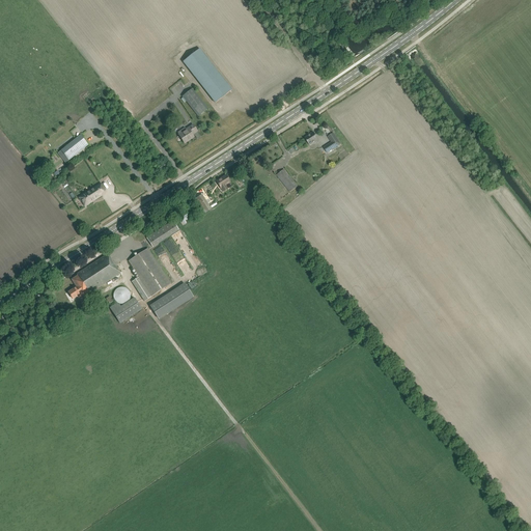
[(215,103),(231,90),(200,50),(184,62),(215,103)]
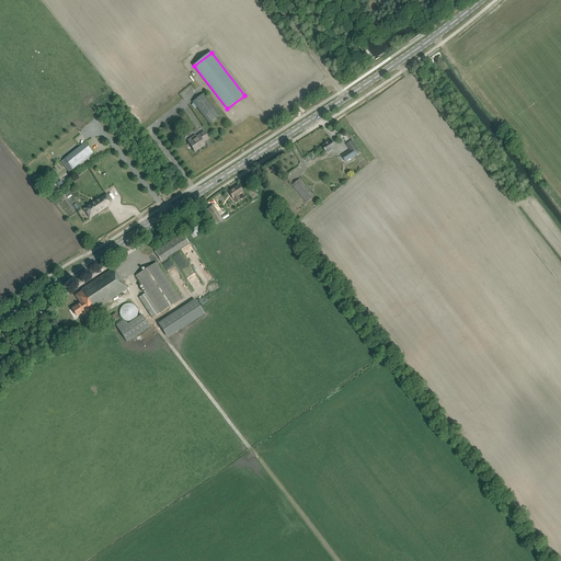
[(194,102),(209,123),(220,115),(205,94),(194,102)]
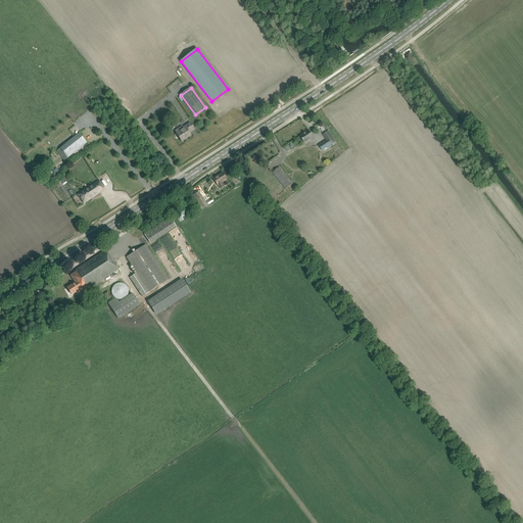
[(194,130),(191,125),(190,123),(176,133),(182,141),(191,135),(189,133),(194,130)]
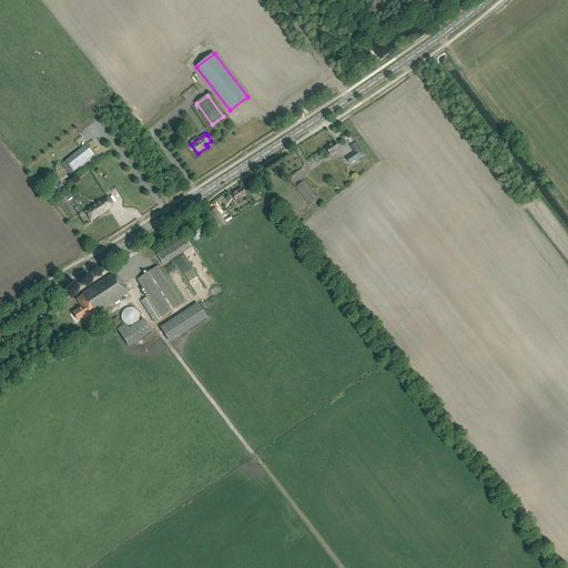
[(336,142),(326,148),(331,155),(335,153),(335,154),(341,150),(336,142)]
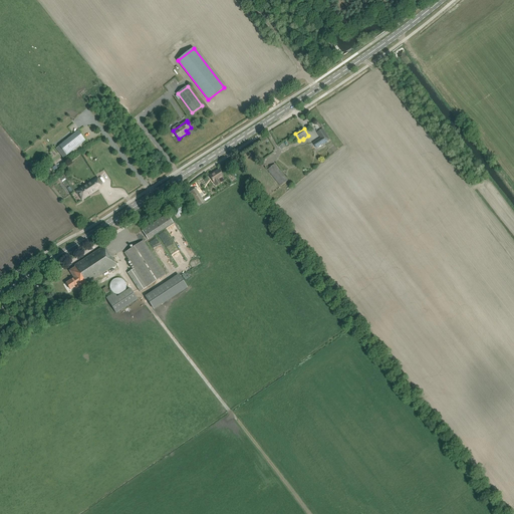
[(329,140),(322,129),(318,133),(321,138),(313,143),(316,148),(329,140)]
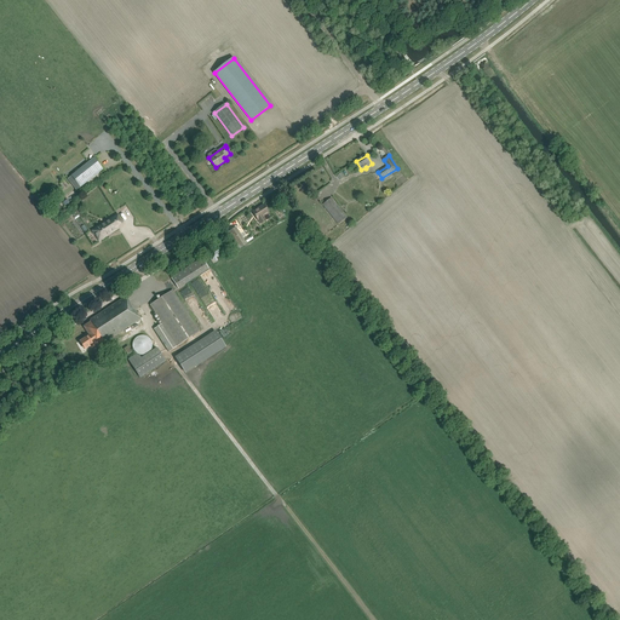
[(72,176),(80,188),(103,170),(96,160),(97,159),(95,158),(93,158),(72,176)]
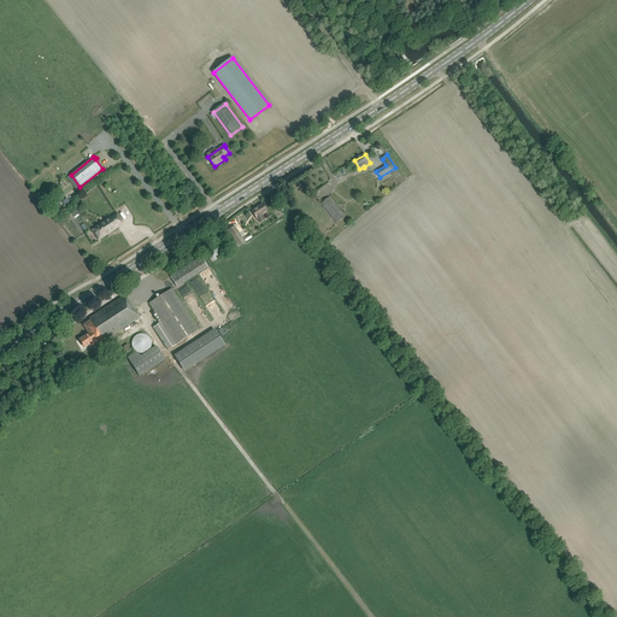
[(194,195),(191,189),(183,193),(187,199),(194,195)]
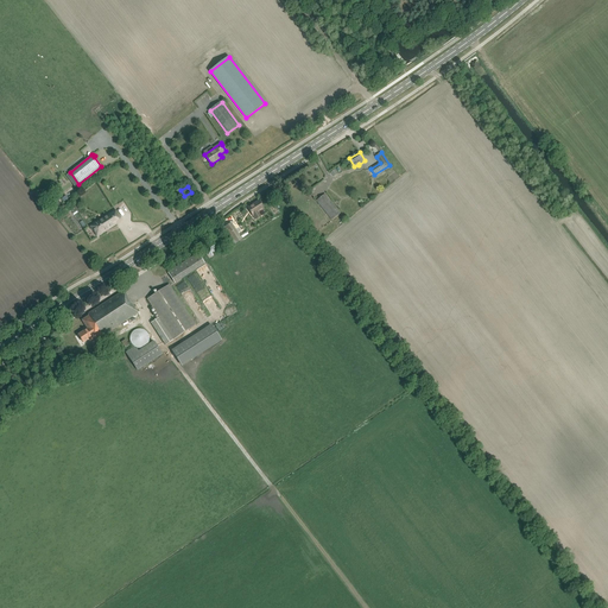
[(341,214),(325,196),(318,203),(333,220),(341,214)]
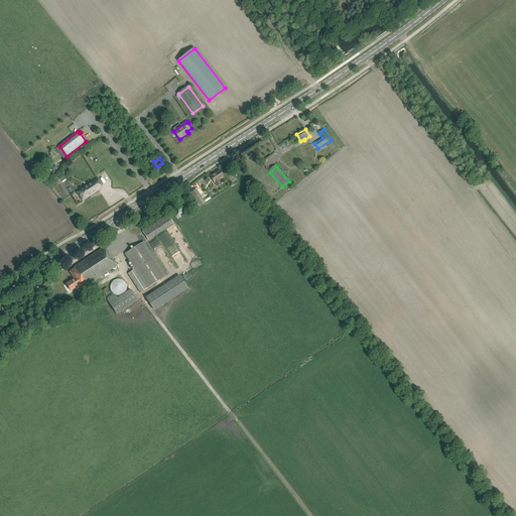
[(220,170),(211,176),(215,183),(217,186),(222,183),(220,180),(224,177),(220,170)]
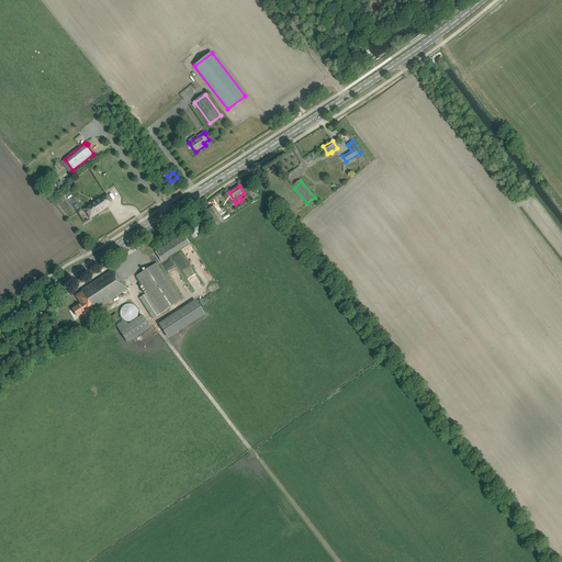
[(86,213),(90,218),(98,214),(97,213),(108,206),(107,204),(111,201),(107,194),(90,205),(90,204),(83,209),(86,213)]
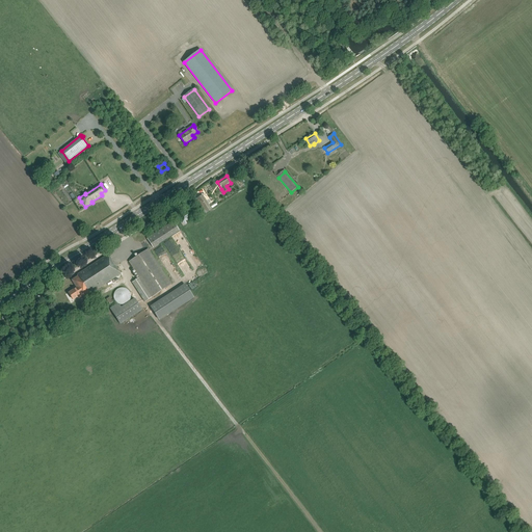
[(211,210),(203,195),(196,200),(205,213),(211,210)]
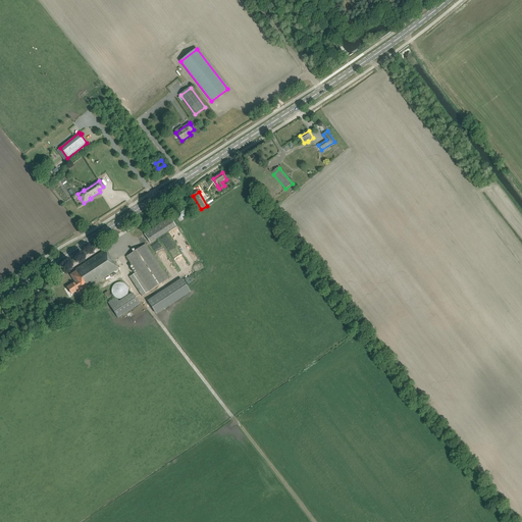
[(144,235),(150,243),(175,226),(170,217),(144,235)]
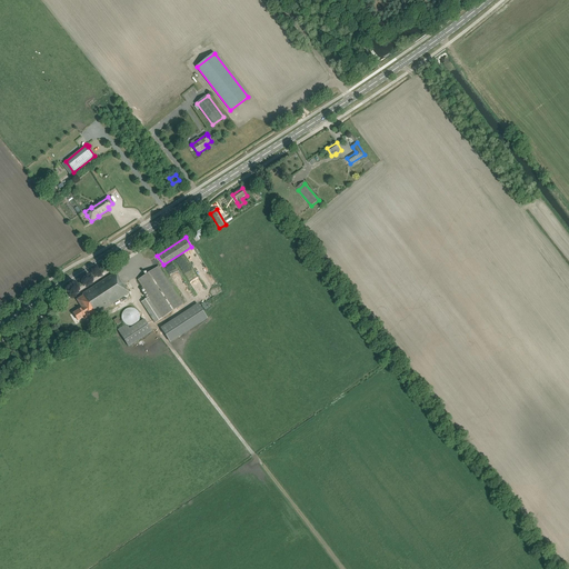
[(183,305),(161,271),(158,266),(138,280),(149,297),(141,302),(155,322),(183,305)]
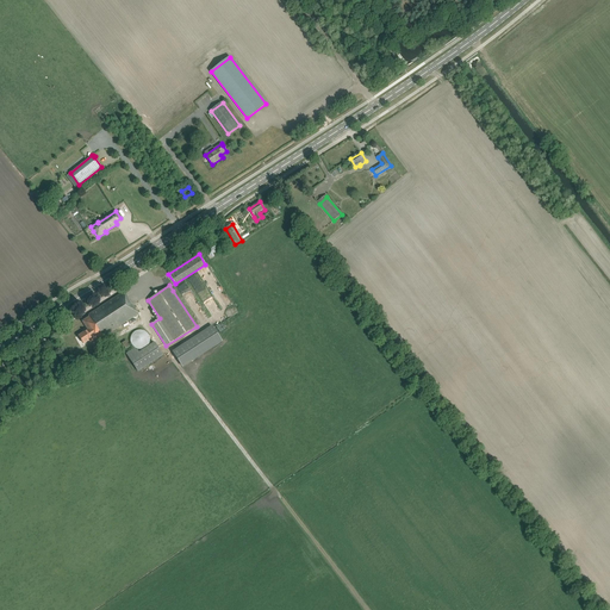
[(88,316),(89,317),(103,337),(138,315),(124,292),(88,316)]
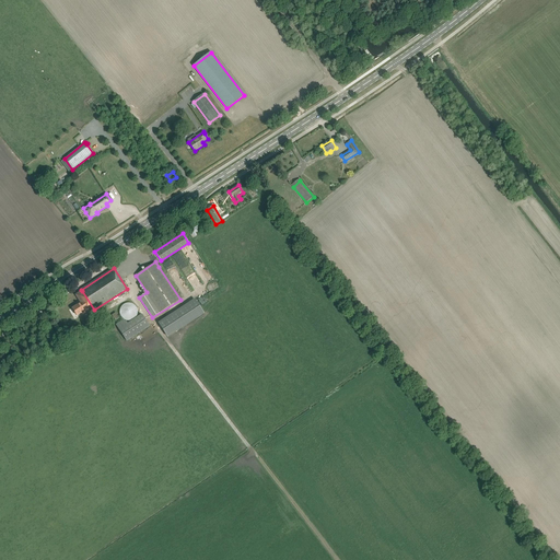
[(72,308),(77,315),(85,310),(88,314),(94,310),(82,291),(76,295),(81,303),(72,308)]
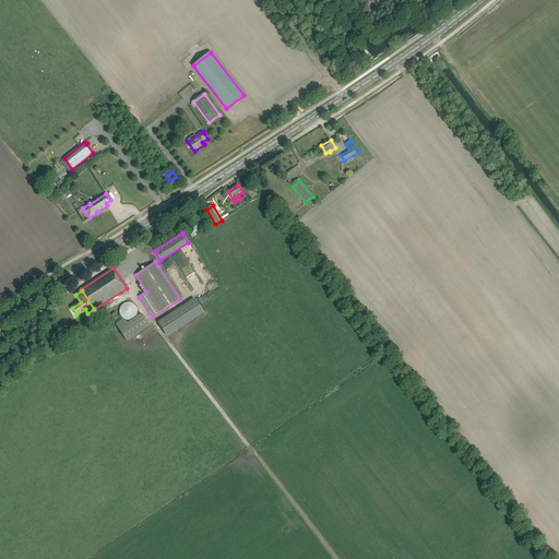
[(195,298),(157,320),(166,335),(204,314),(195,298)]
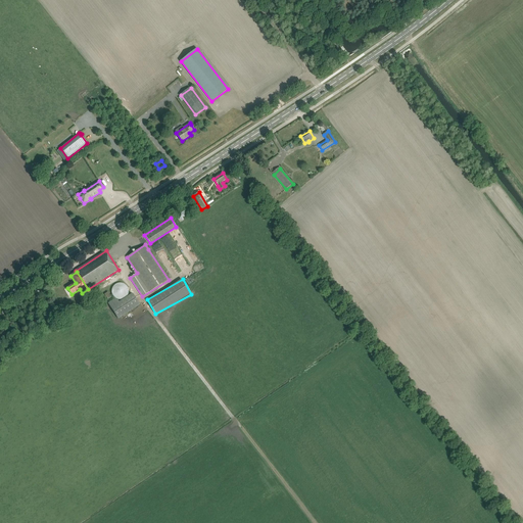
[(115,298),(116,299),(120,299),(123,299),(126,298),(127,296),(128,293),(129,290),(128,288),(126,285),(124,284),(121,283),(119,283),(116,284),(114,286),(112,288),(111,290),(112,293),(112,295),(114,297),(115,298)]
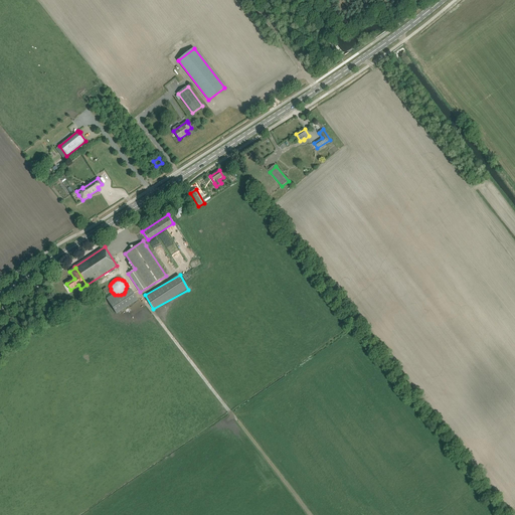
[(82,290),(87,295),(92,291),(89,286),(82,290)]
